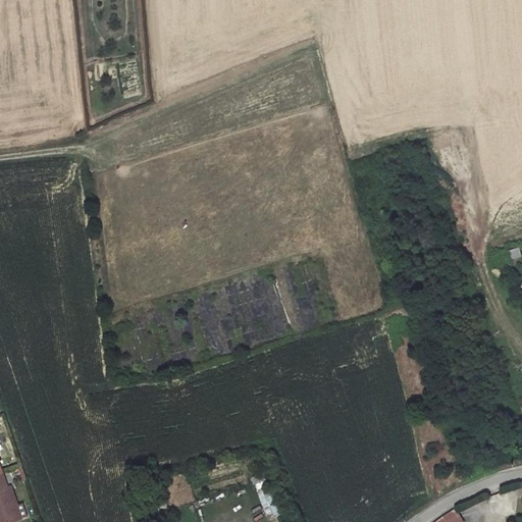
[(511,259),(521,256),(519,248),(509,250),(511,259)]
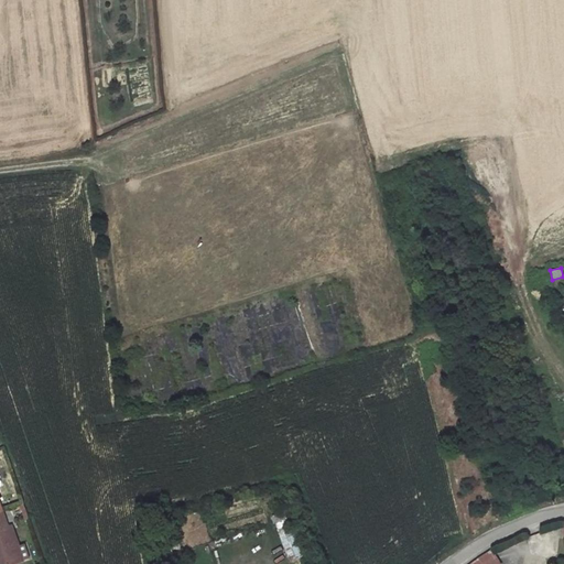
[(20,552),(11,525),(8,527),(2,511),(0,511),(0,563),(10,563),(19,562),(17,553),(20,552)]
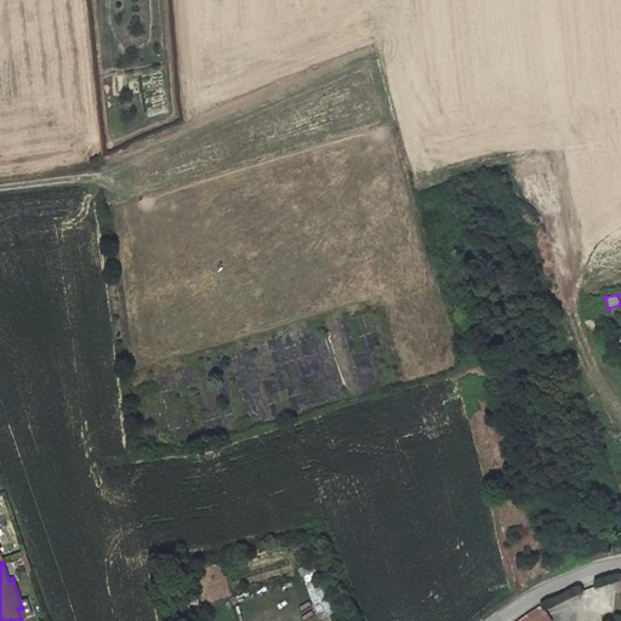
[(332,613),(313,564),(301,569),(320,617),(332,613)]
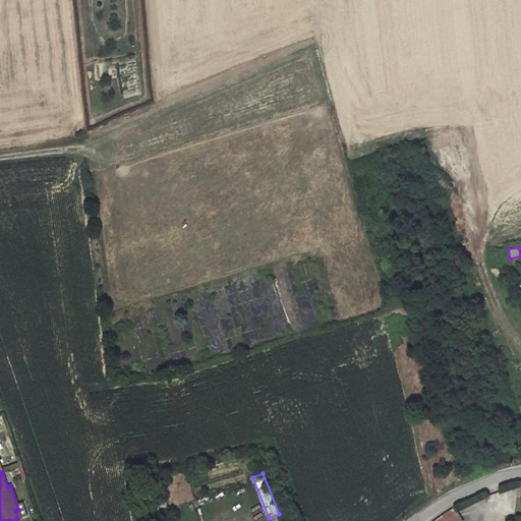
[(150,483),(143,485),(155,514),(160,513),(150,483)]
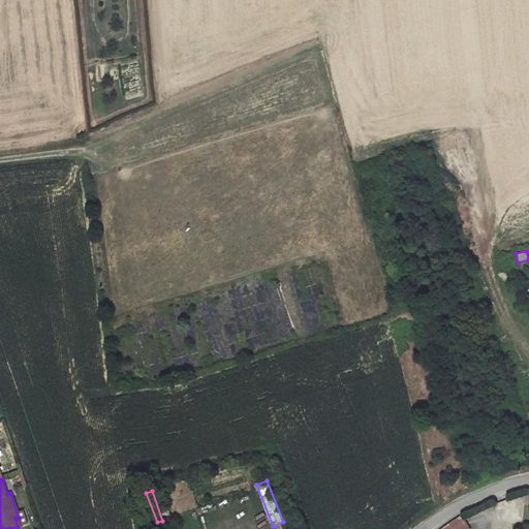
[(469,528),(467,525),(462,515),(447,524),(440,528),(469,528)]
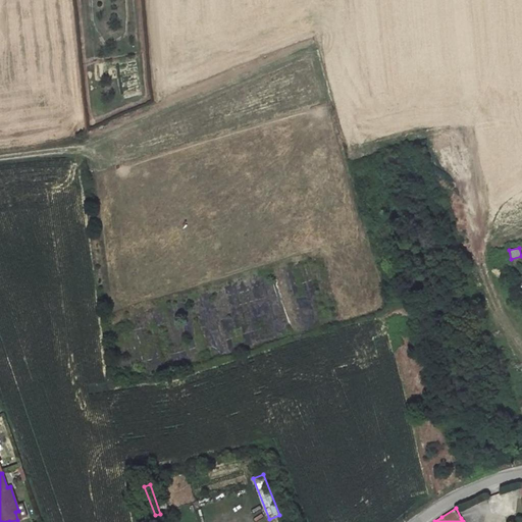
All buildings are outlined.
